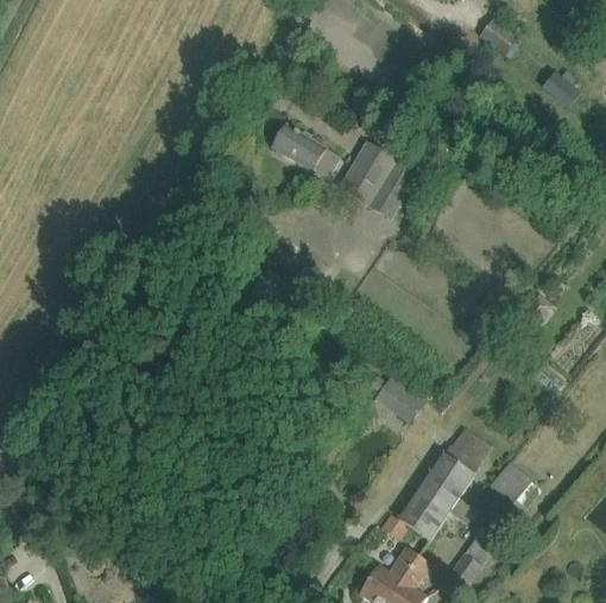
[(517,37),(492,17),(478,36),(503,56),(517,37)]
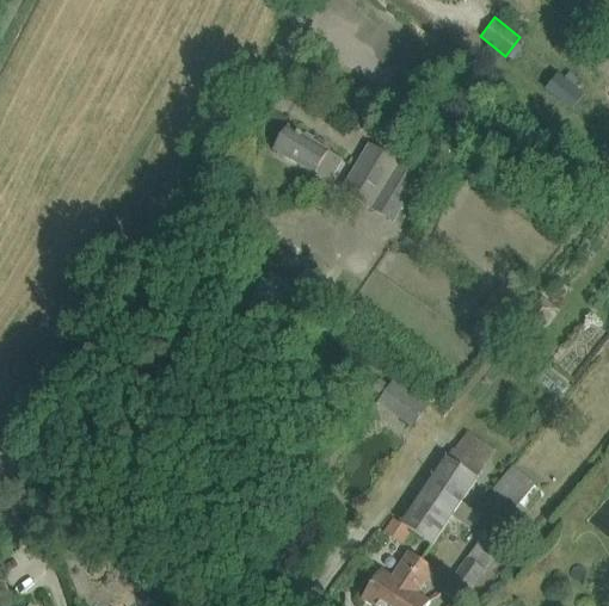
[(557,73),(545,87),(572,110),(584,94),(557,73)]
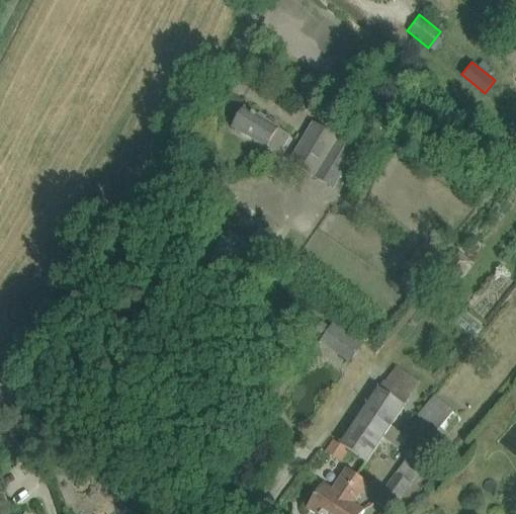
[(284,131),(242,105),(230,124),(272,151),(284,131)]
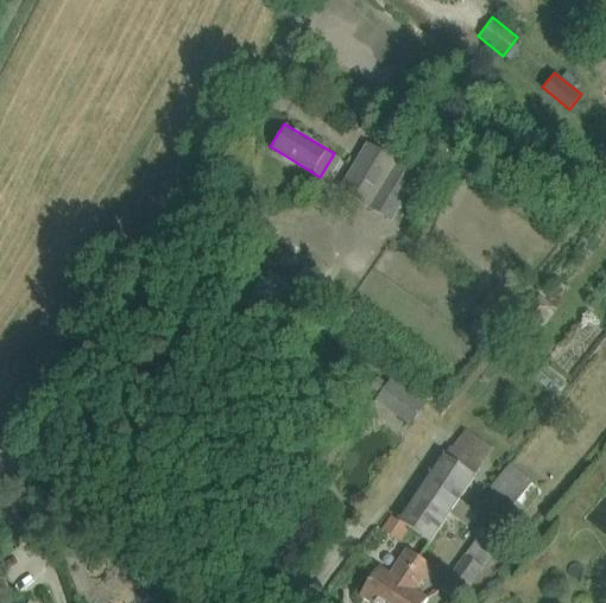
[(390,220),(418,173),(365,140),(336,188),(390,220)]
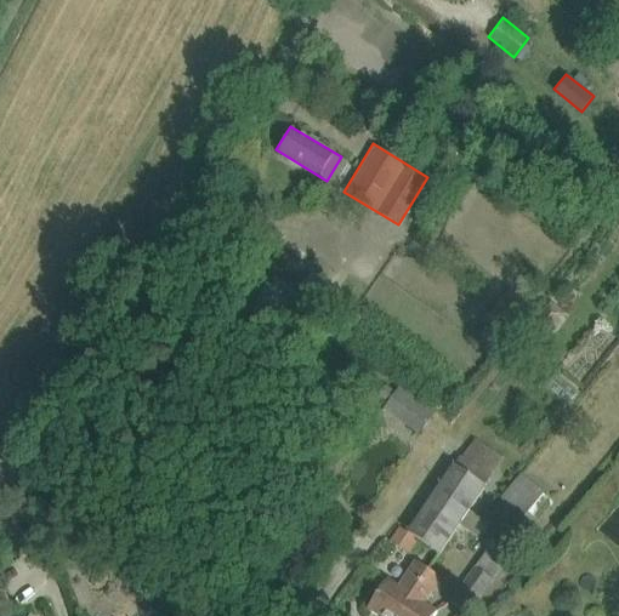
[(289,273),(297,262),(283,251),(274,263),(289,273)]
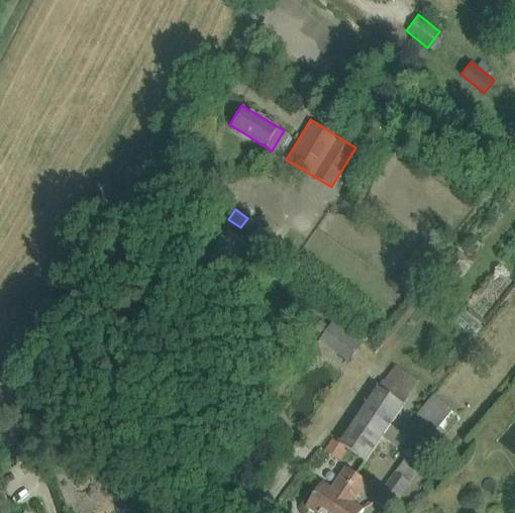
[(344,361),(359,341),(341,326),(340,327),(332,320),(335,316),(323,306),(309,324),(320,333),(317,337),(344,361)]
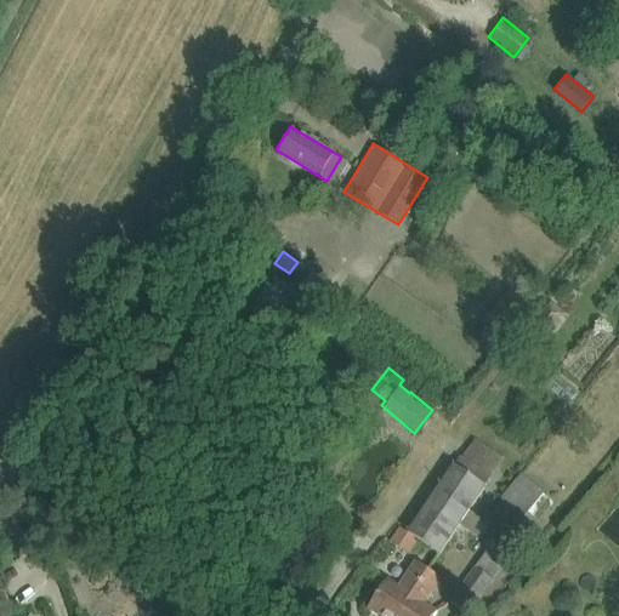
[(437,552),(483,485),(452,463),(407,530),(415,536),(437,552)]
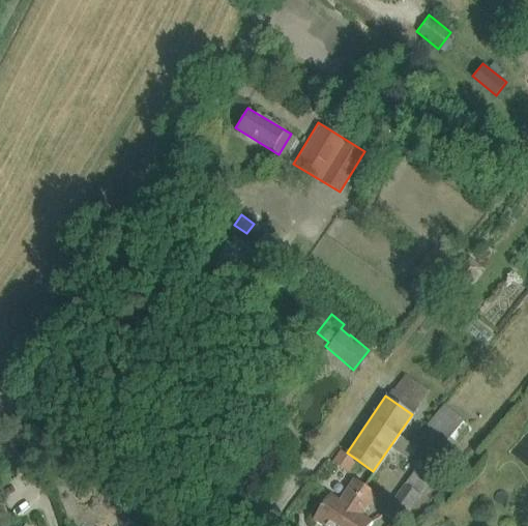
[(461,440),(472,425),(450,410),(440,426),(461,440)]
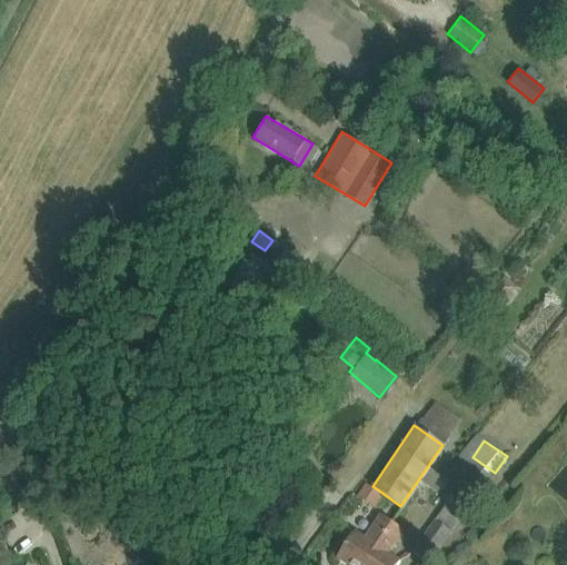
[(444,496),(453,483),(439,475),(431,487),(444,496)]
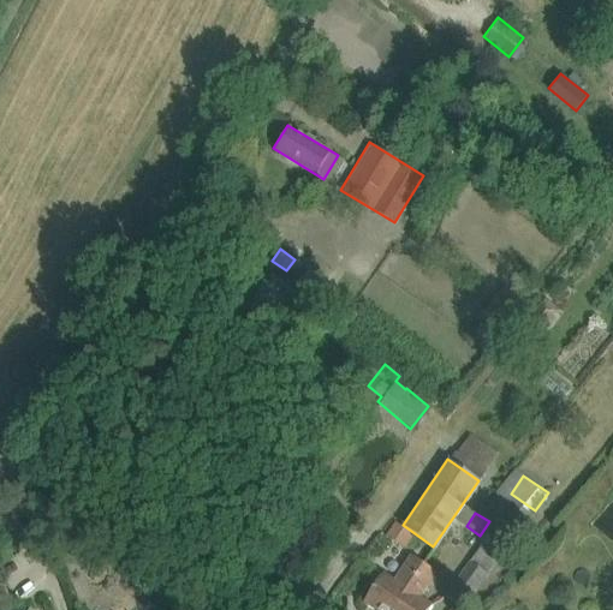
[(411,531),(403,525),(392,519),(382,532),(402,545),(411,531)]
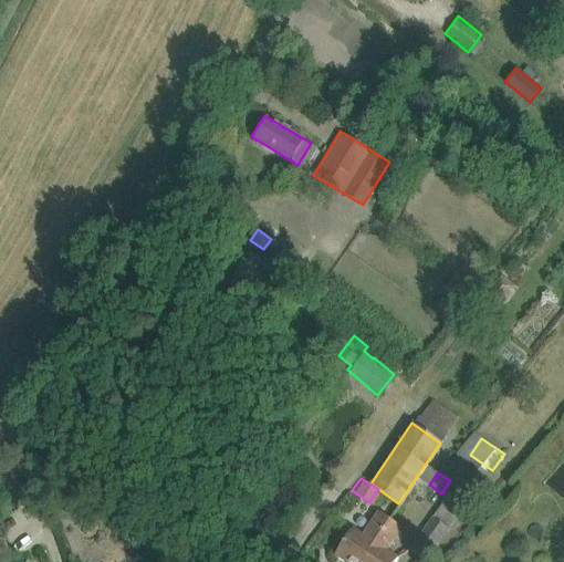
[(408,548),(424,559),(465,503),(448,491),(430,514),(431,516),(408,548)]
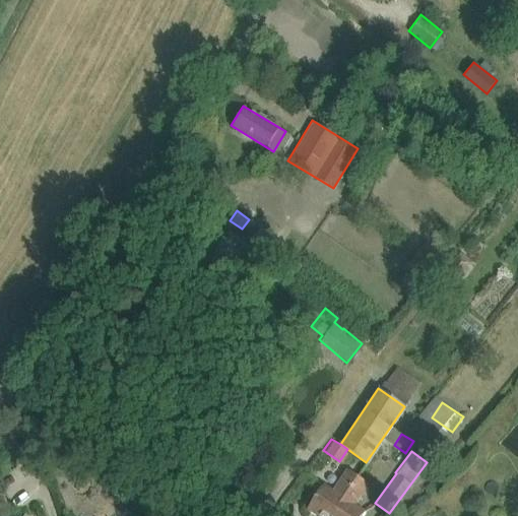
[(317,515),(329,515),(357,475),(346,468),(332,489),(324,482),(307,508),(317,515)]
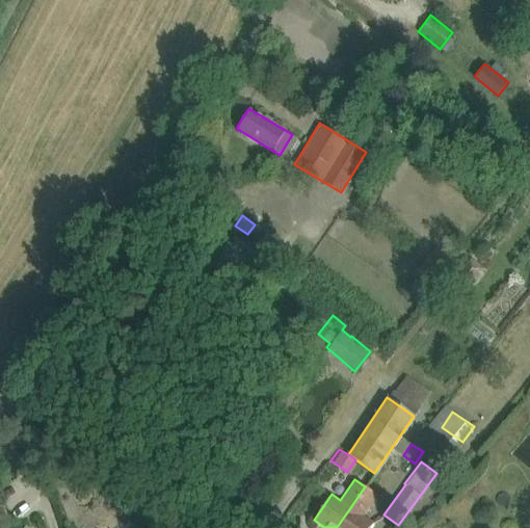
[(362,515),(376,494),(365,486),(337,527),(368,527),(373,522),(362,515)]
